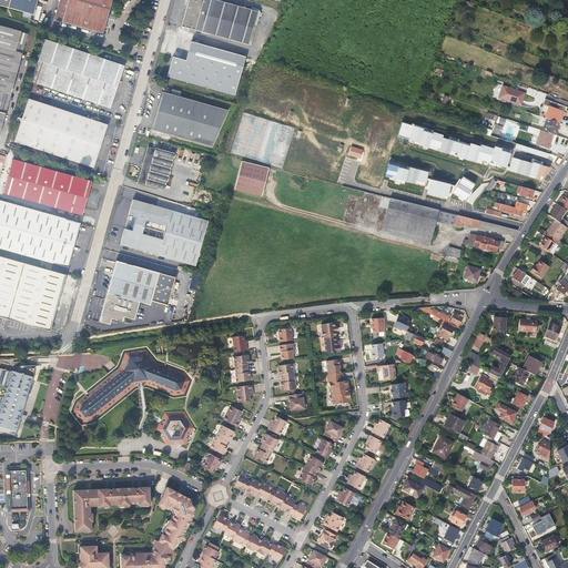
[(0,0),(0,4),(22,12),(21,16),(29,18),(30,14),(32,14),(36,0),(0,0)]
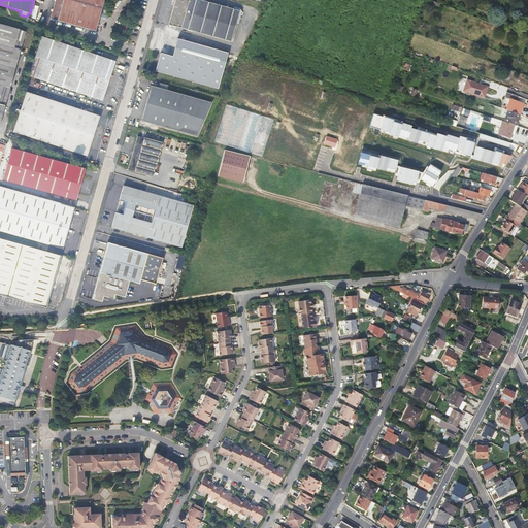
[(56,0),(51,20),(58,22),(63,0),(56,0)]
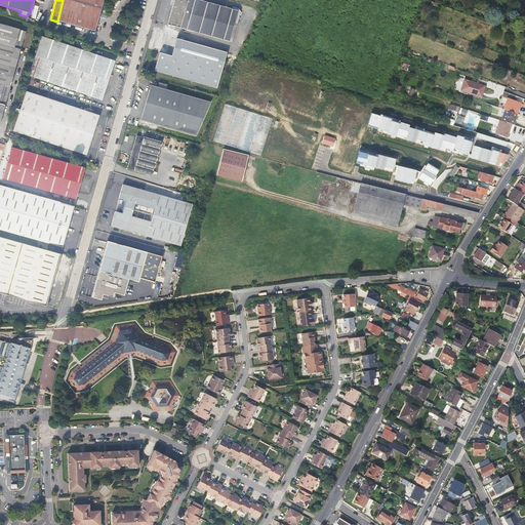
[(63,0),(57,22),(95,32),(103,0),(63,0)]
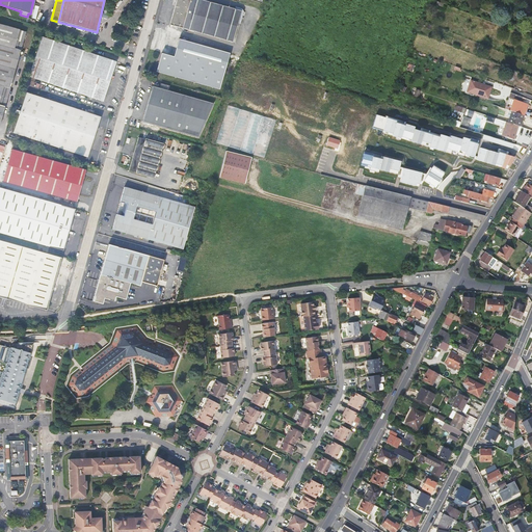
[(233,43),(242,10),(203,0),(177,0),(170,25),(233,43)]
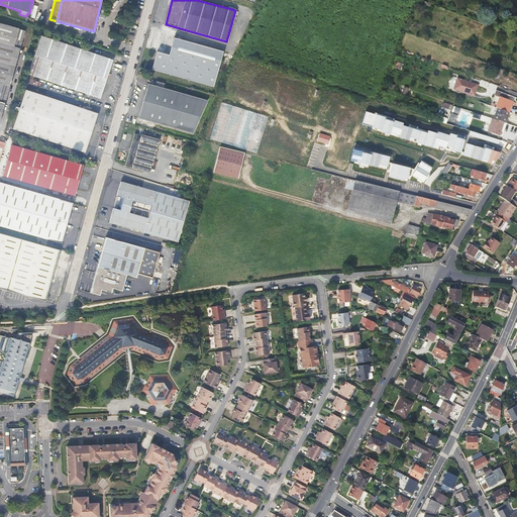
[(0,116),(2,117),(25,30),(0,23),(0,116)]
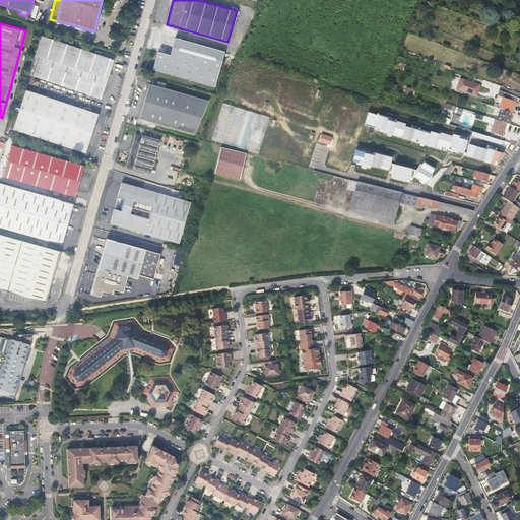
[(27,74),(100,99),(113,61),(41,36),(27,74)]
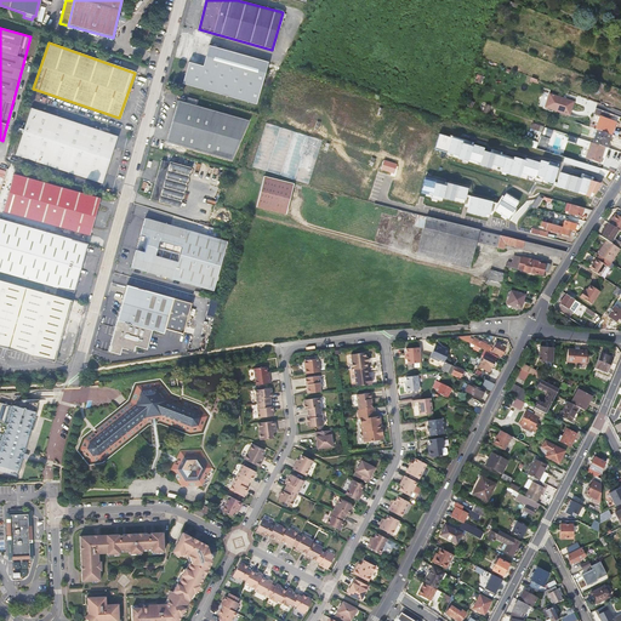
[(256,106),(268,63),(210,46),(204,67),(189,63),(183,85),(256,106)]
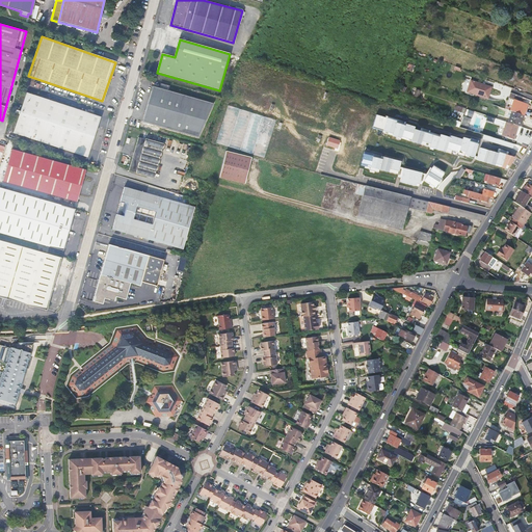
[(531,77),(512,70),(509,78),(512,79),(514,74),(528,79),(528,80),(531,81),(531,77)]
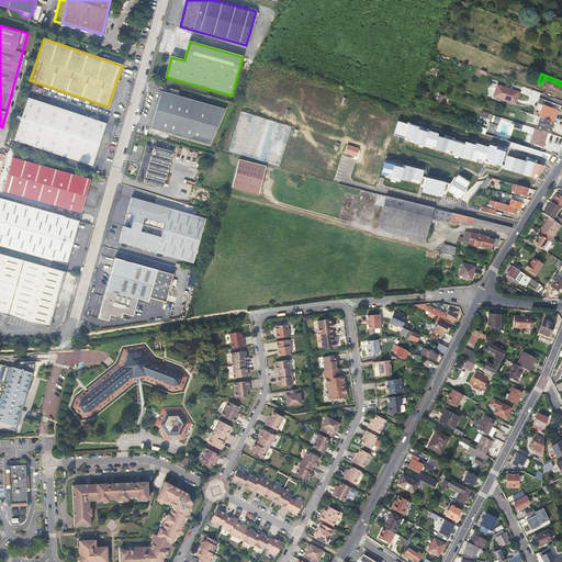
[(520,108),(524,97),(508,91),(505,102),(520,108)]
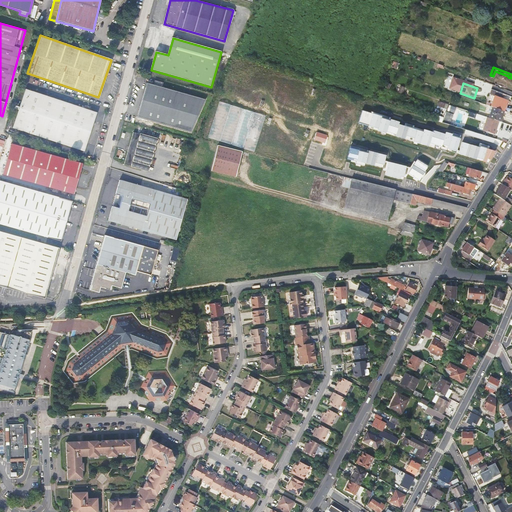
[(205,101),(161,88),(153,86),(147,84),(137,118),(191,134),(205,101)]
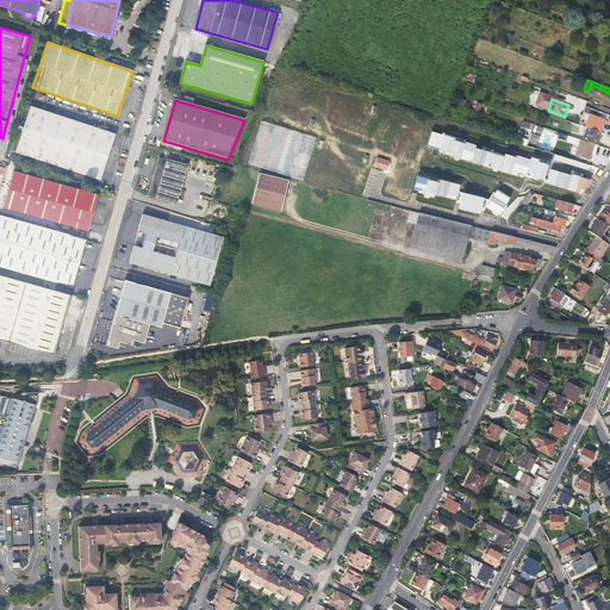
[(101,180),(114,134),(29,109),(16,154),(101,180)]
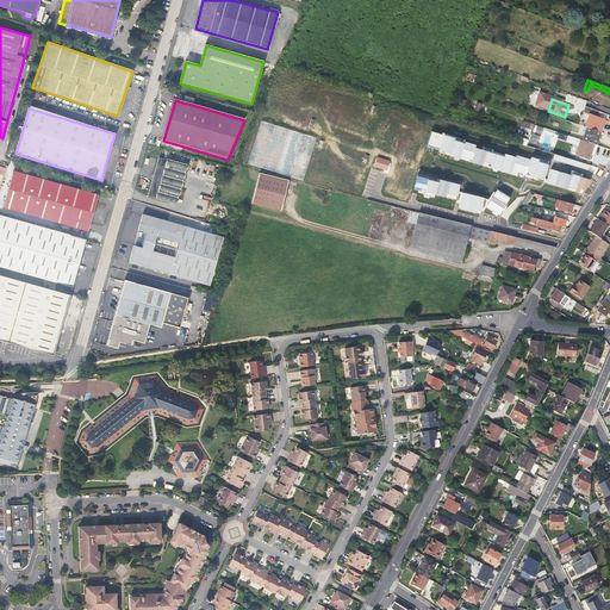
[(586,128),(599,132),(603,119),(587,114),(584,126),(586,128)]
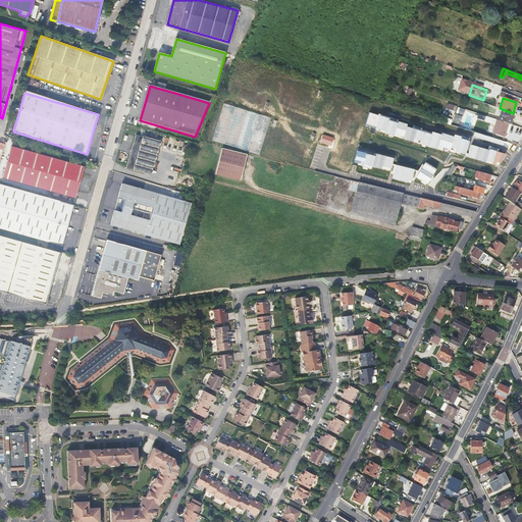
[(457,106),(452,124),(473,131),(477,117),(480,118),(482,114),(457,106)]
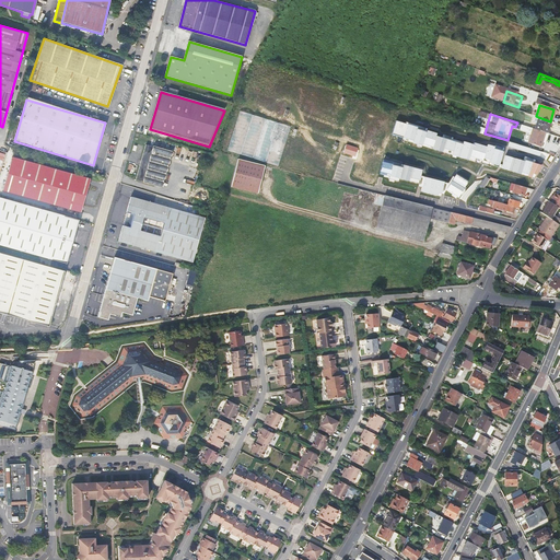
[(546,133),(550,121),(538,117),(534,129),(545,132),(546,133)]
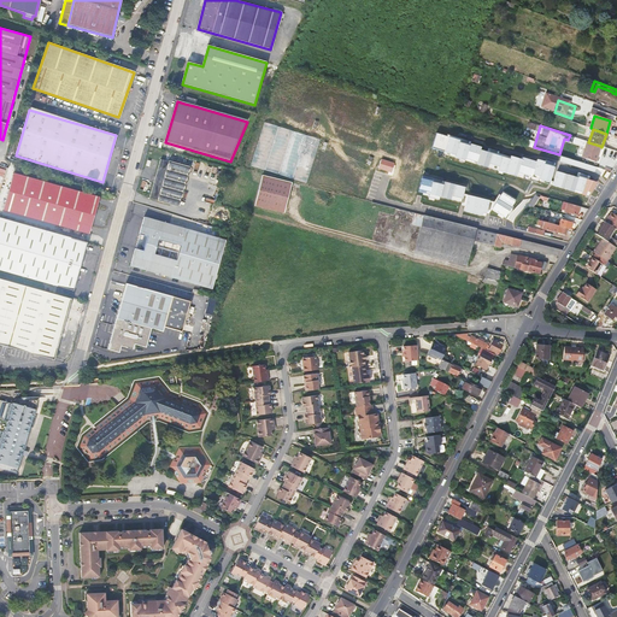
[(538,178),(547,181),(552,164),(542,162),(542,159),(535,157),(535,159),(521,156),(519,157),(509,154),(509,157),(497,153),(480,148),(481,146),(470,142),(469,144),(458,141),(459,139),(446,134),(436,131),(432,147),(454,154),(453,156),(464,159),(465,157),(476,160),(475,163),(504,171),(505,169),(530,176),(530,174),(538,176),(538,178)]
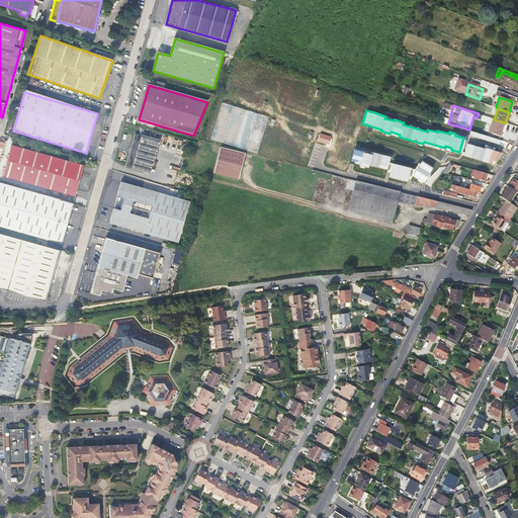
[(394,120),(395,119),(395,117),(375,111),(374,112),(385,116),(384,118),(394,120)]
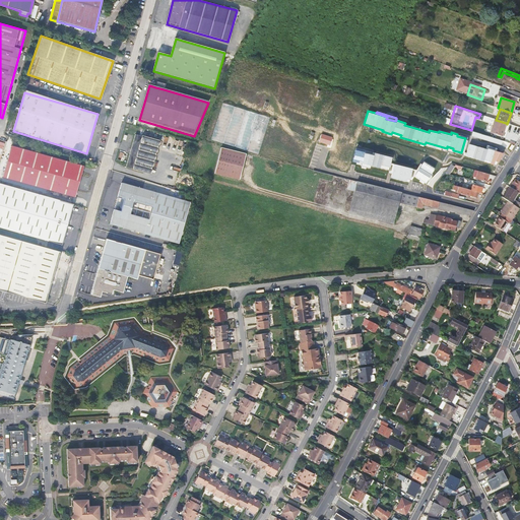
[(502,136),(506,123),(496,120),(494,119),(490,132),(502,136)]
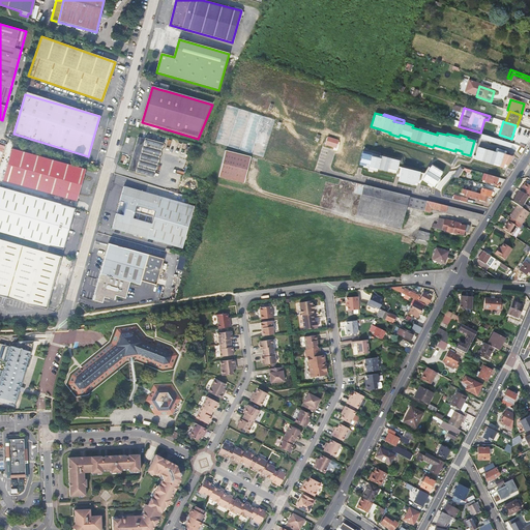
[(509,147),(510,143),(480,134),(478,138),(509,147)]
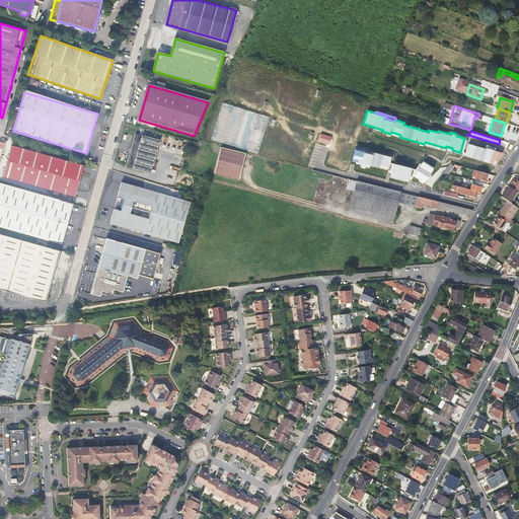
[(150,174),(159,141),(142,136),(142,137),(135,135),(126,167),(133,169),(132,169),(150,174)]
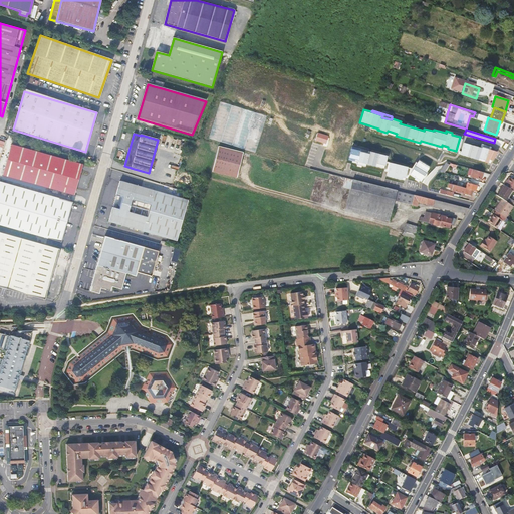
[(327,137),(316,134),(313,141),(325,145),(327,137)]
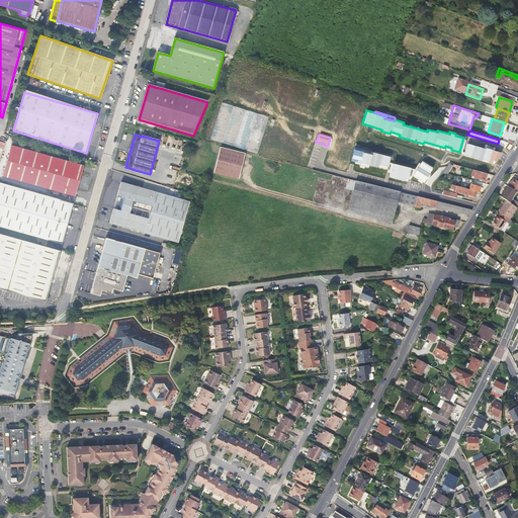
[(493,164),(500,152),(492,150),(484,147),(484,148),(482,148),(465,143),(462,153),(462,154),(493,164)]
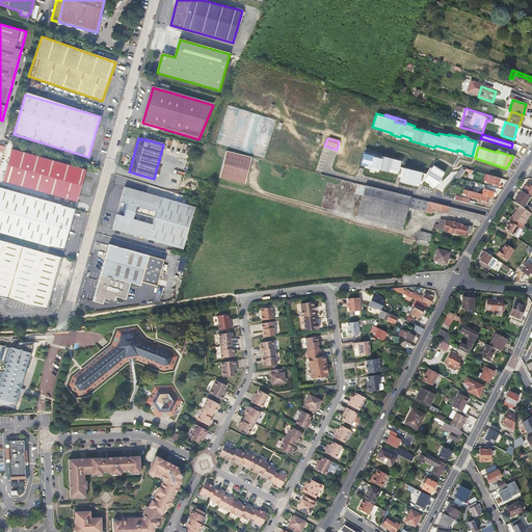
[(77,202),(86,170),(11,150),(3,182),(77,202)]
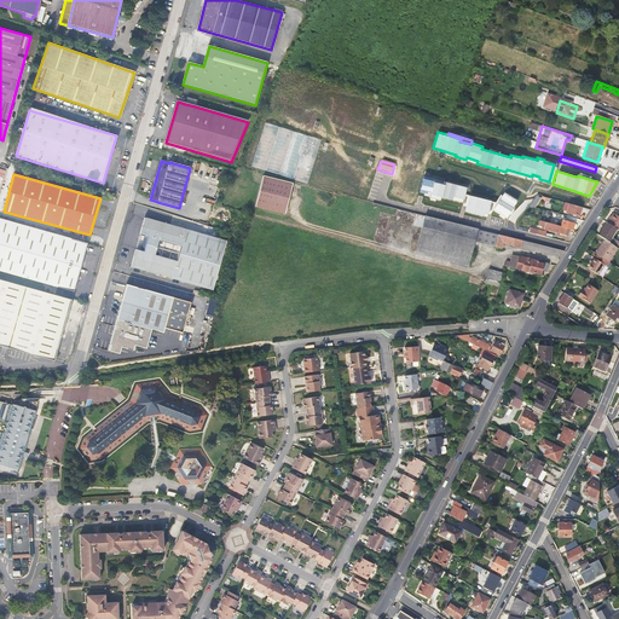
[(293,183),(262,175),(256,201),(287,209),(293,183)]
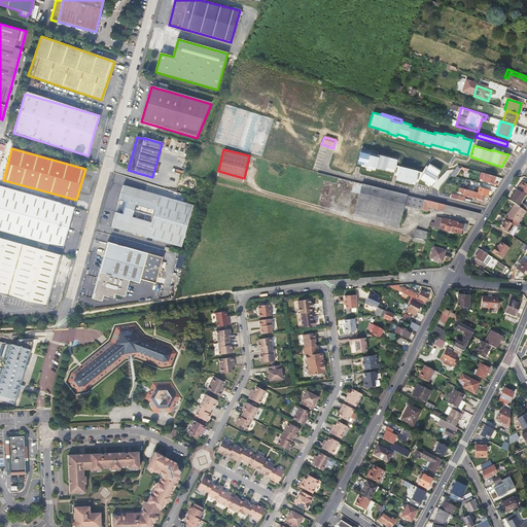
[(393,173),(395,164),(397,159),(379,154),(378,157),(371,155),(371,154),(370,153),(370,152),(360,149),(357,164),(366,166),(365,168),(375,171),(376,168),(393,173)]
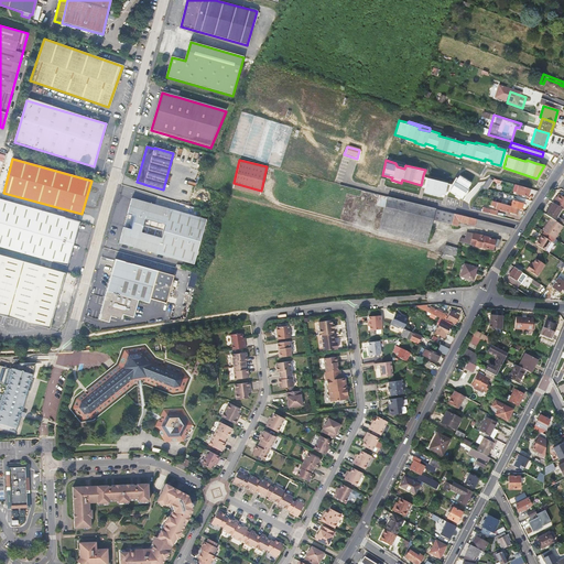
[(472,182),(459,174),(454,183),(448,192),(461,199),(472,182)]
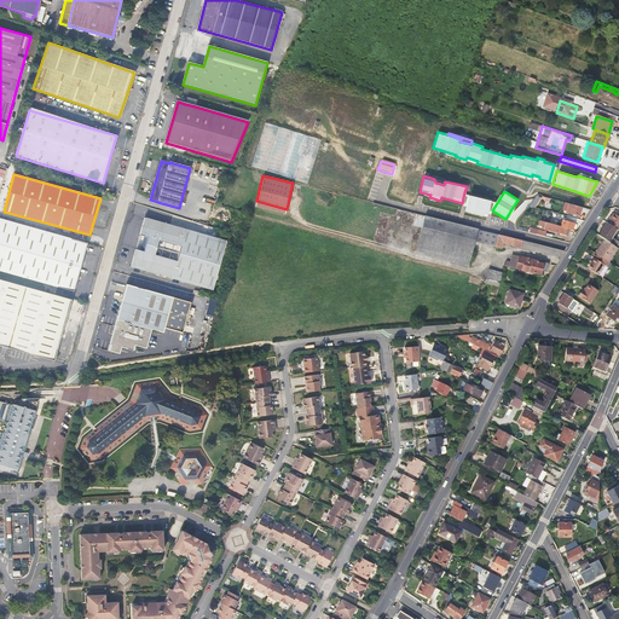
[(490,208),(491,200),(469,195),(466,207),(464,210),(484,215),(485,213),(489,213),(489,210),(491,212),(492,208),(491,208),(490,208)]
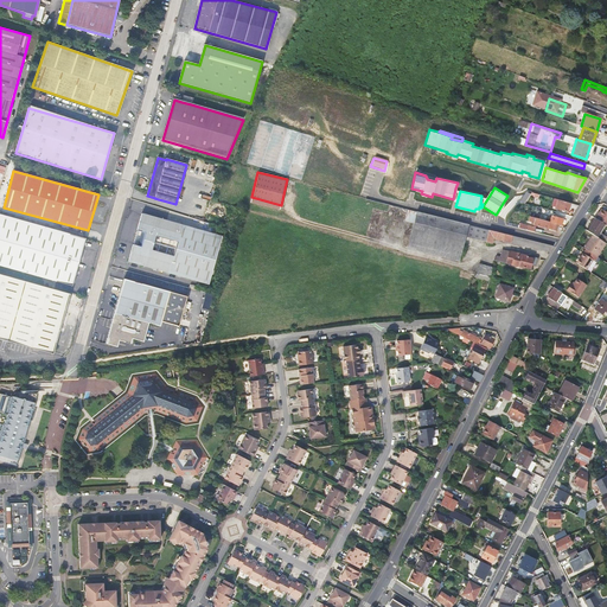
[(483,206),(489,197),(486,196),(485,198),(481,196),(480,204),(481,204),(483,204),(481,208),(479,206),(479,209),(480,210),(483,206)]
